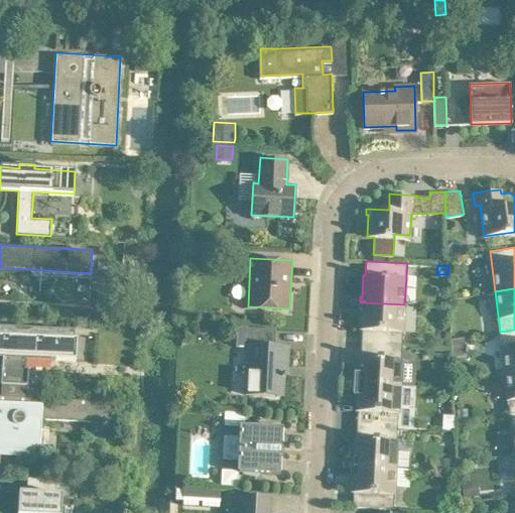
[(402,345),(404,304),(360,302),(360,306),(362,306),(361,329),(362,330),(362,343),(402,345)]
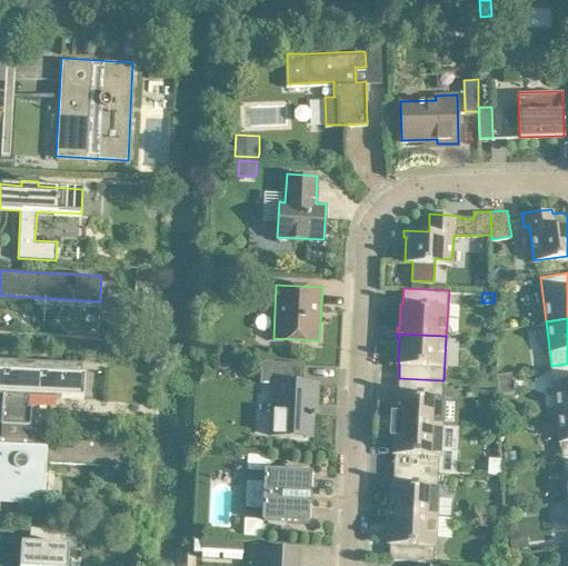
[(0,391),(2,393),(1,421),(2,421),(1,435),(30,437),(30,424),(31,405),(28,405),(29,395),(83,397),(85,374),(80,374),(81,364),(0,359),(0,391)]
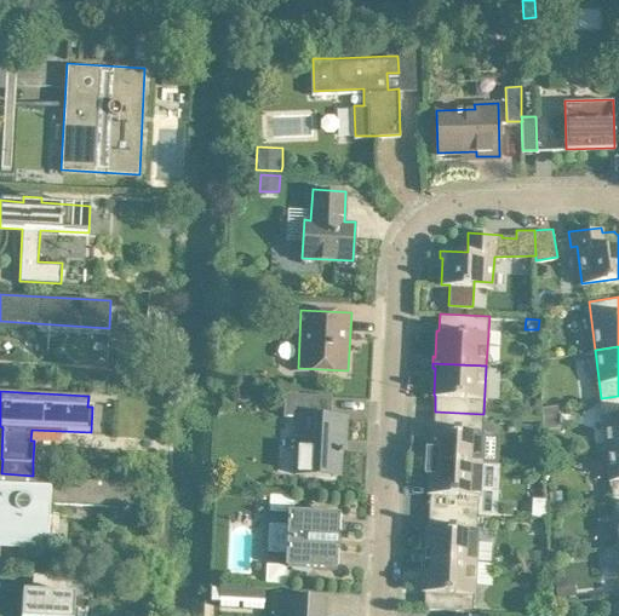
[(331,415),(331,393),(285,391),(284,414),(298,415),(296,471),(338,473),(339,452),(343,453),(343,448),(339,448),(339,437),(344,437),(345,415),(331,415)]
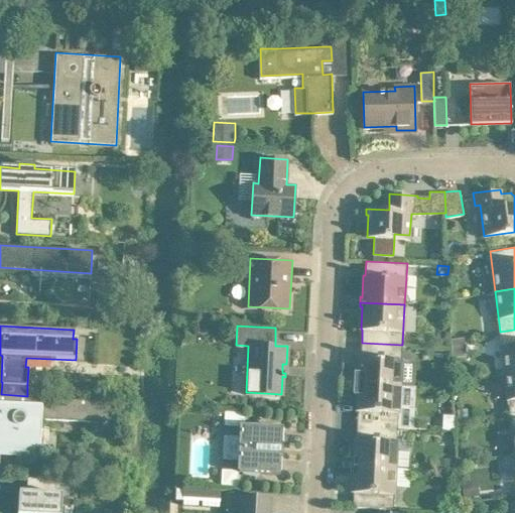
[(514,330),(500,332),(504,372),(514,370),(514,330)]
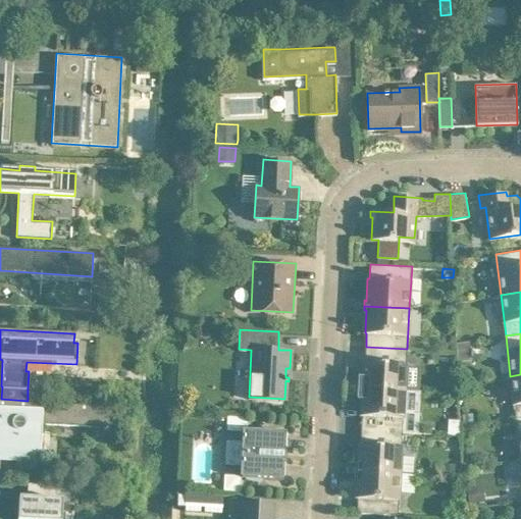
[(471,340),(457,342),(457,360),(473,359),(471,340)]
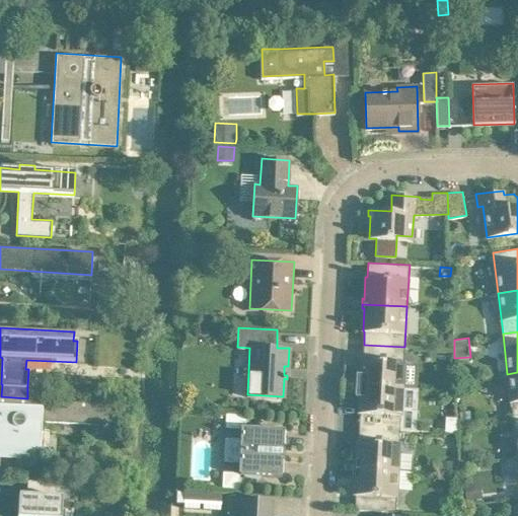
[(358,380),(358,385),(402,387),(404,347),(364,345),(363,358),(361,358),(360,380),(358,380)]
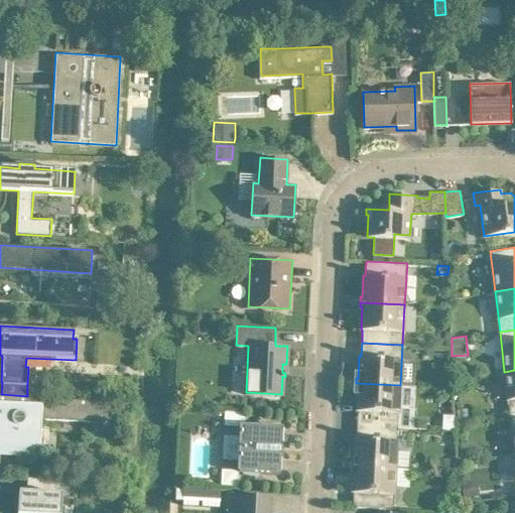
[(514,370),(504,372),(509,412),(514,411),(514,370)]
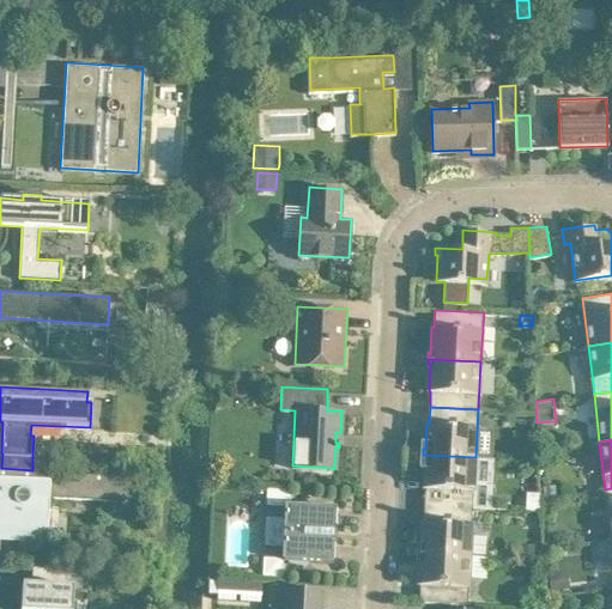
[(423,455),(422,461),(425,461),(423,487),(425,487),(424,504),(473,506),(491,507),(494,458),(476,457),(423,455)]
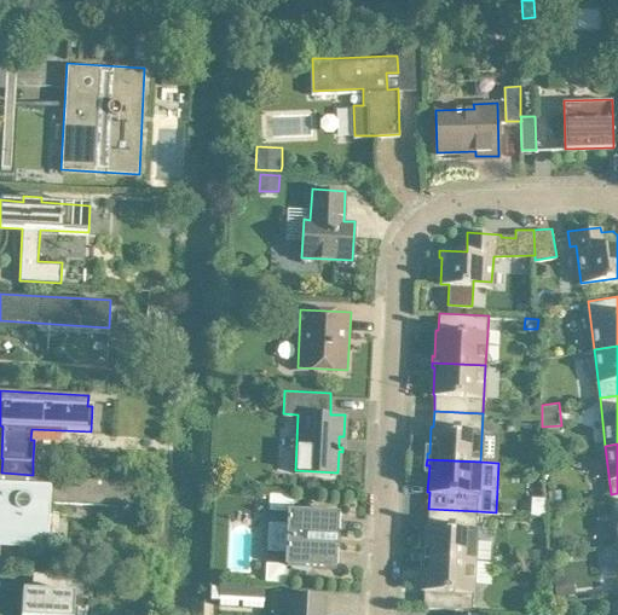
[(132,480),(1,473),(0,473),(0,497),(1,498),(0,520),(0,539),(41,541),(44,500),(131,504),(132,480)]
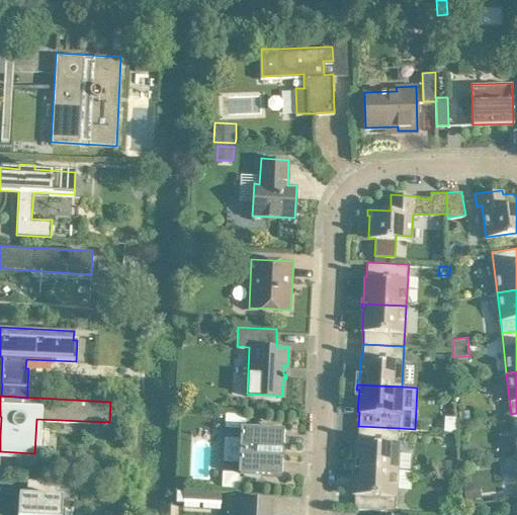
[(446,415),(445,430),(457,431),(456,415),(446,415)]
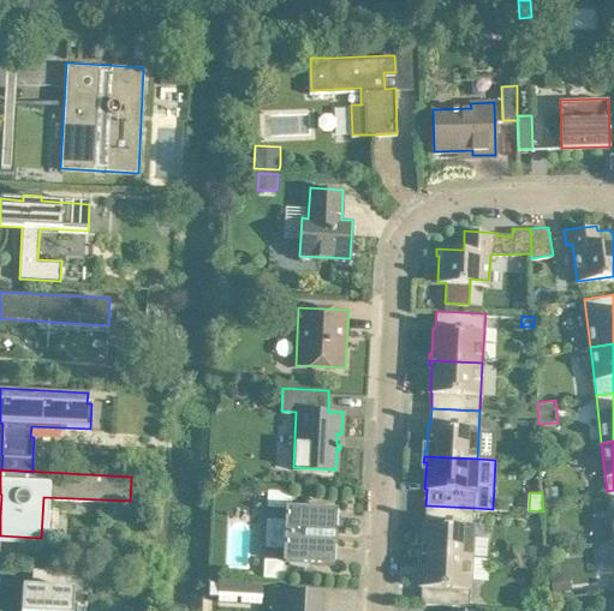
[(304,562),(334,563),(337,508),(307,505),(308,503),(303,503),(298,503),(293,504),(293,505),(286,504),(285,520),(284,520),(278,521),(273,526),(270,532),(272,539),(276,544),(282,545),(284,545),(284,561),(290,561),(290,562),(294,564),(304,564),(304,562)]
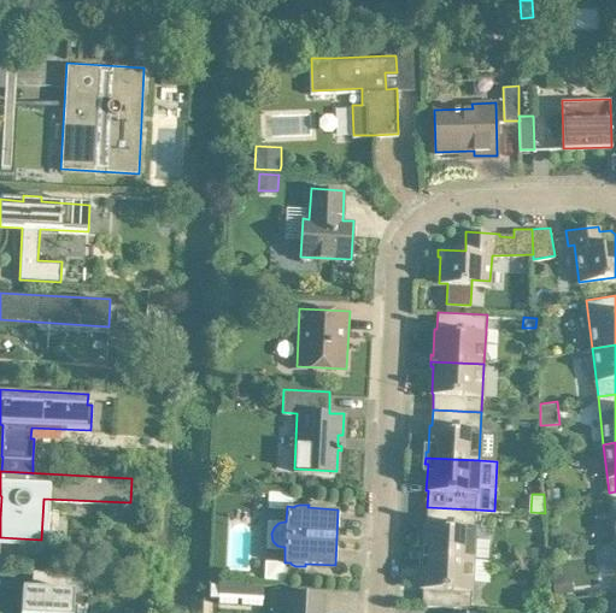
[(421,549),(420,555),(474,558),(476,510),(427,507),(427,523),(424,523),(423,549),(421,549)]
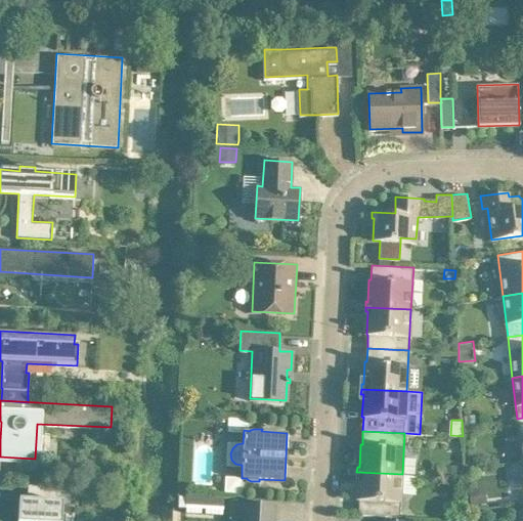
[(444,464),(443,475),(456,475),(456,465),(444,464)]
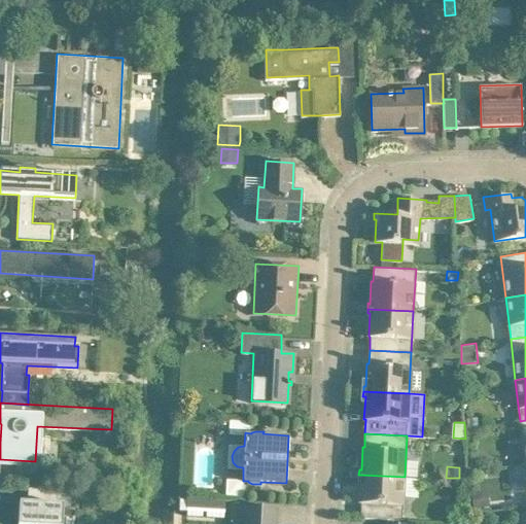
[(361,502),(360,517),(402,519),(405,477),(358,475),(358,480),(360,480),(359,502),(361,502)]
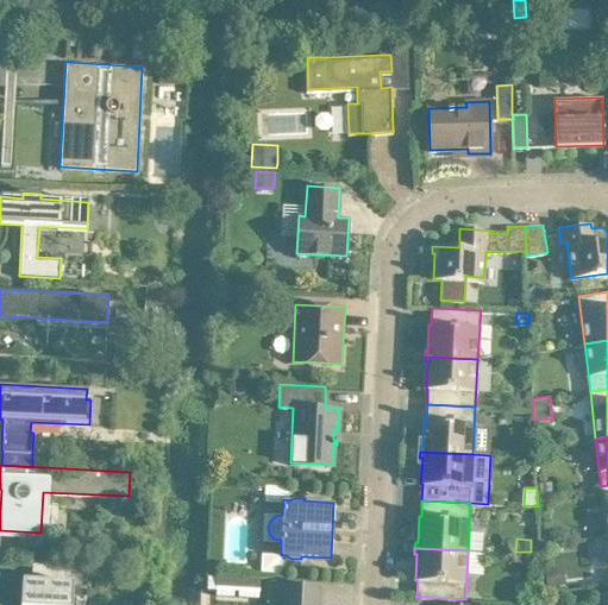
[(116,554),(114,566),(133,567),(135,555),(116,554)]
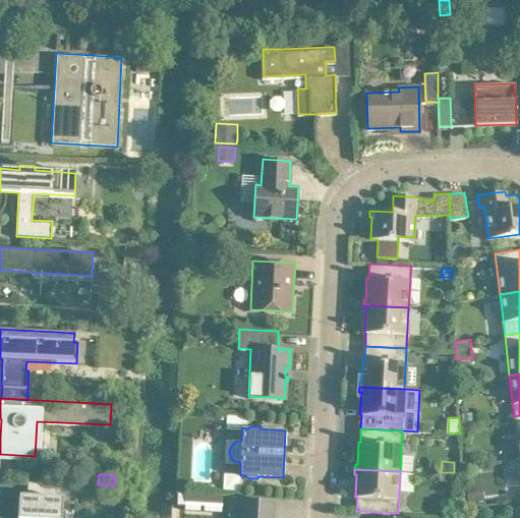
[(17,517),(61,517),(62,499),(56,499),(57,482),(27,481),(27,497),(19,497),(17,517)]
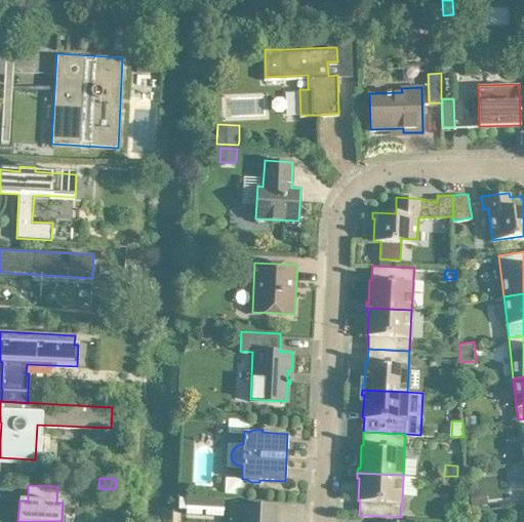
[(487,488),(471,491),(474,506),(489,503),(487,488)]
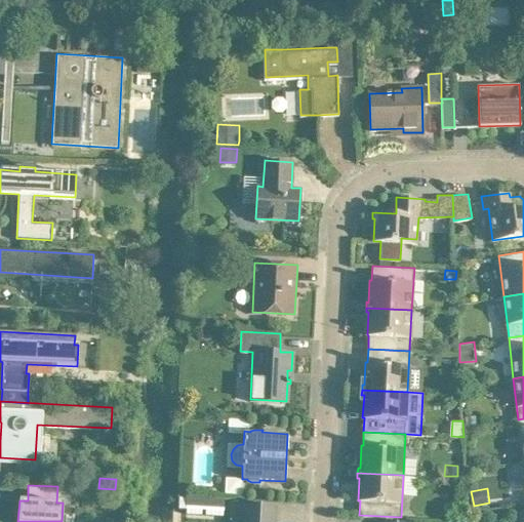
[(182,492),(180,506),(225,508),(226,495),(182,492)]
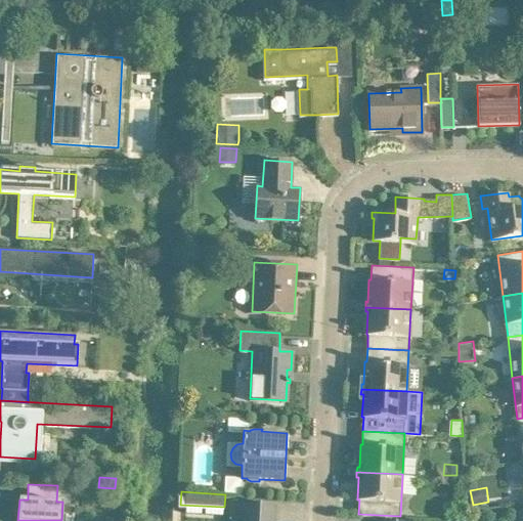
[(272,520),(273,505),(245,504),(243,520),(272,520)]
